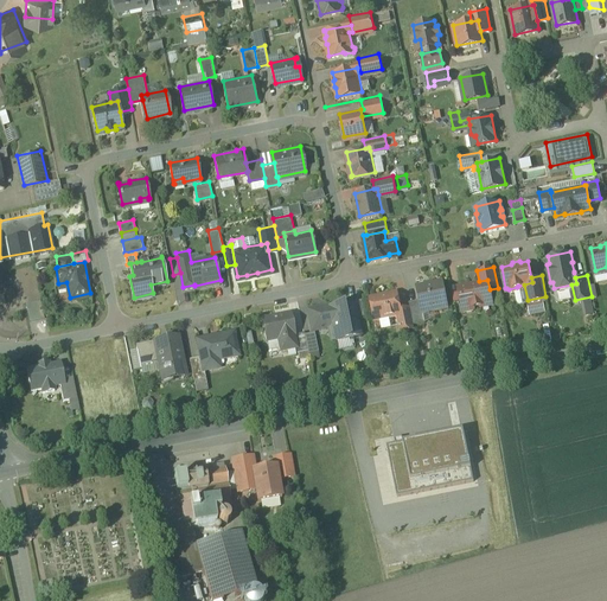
[(442,280),(417,285),(420,296),(422,306),(423,308),(447,304),(442,280)]
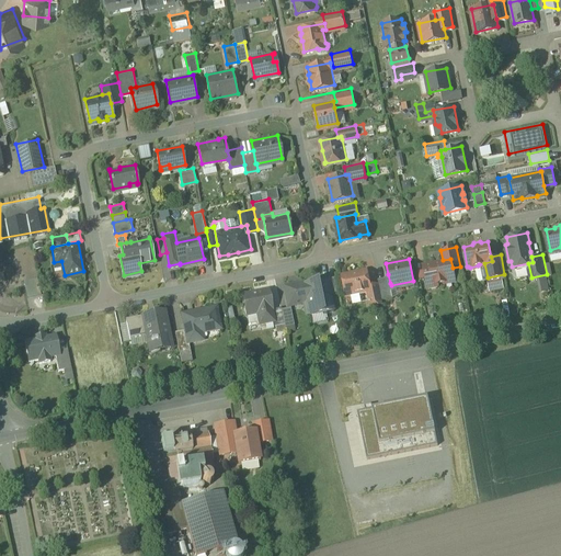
[(443,260),(423,264),(427,284),(428,284),(428,286),(438,284),(437,282),(455,279),(453,268),(450,259),(443,260)]
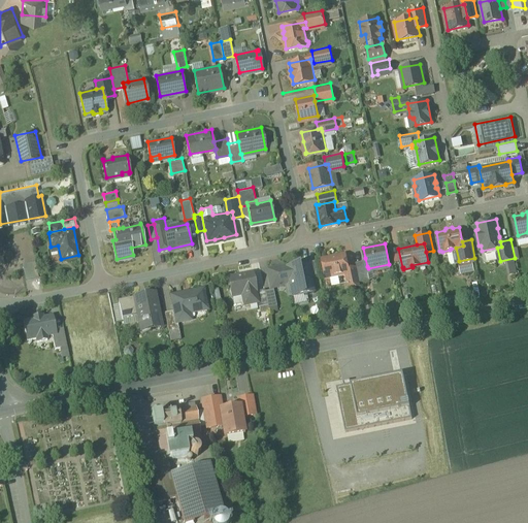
[(344,252),(331,254),(331,256),(322,258),(326,275),(328,274),(330,275),(337,274),(338,272),(344,271),(349,270),(348,266),(344,252)]
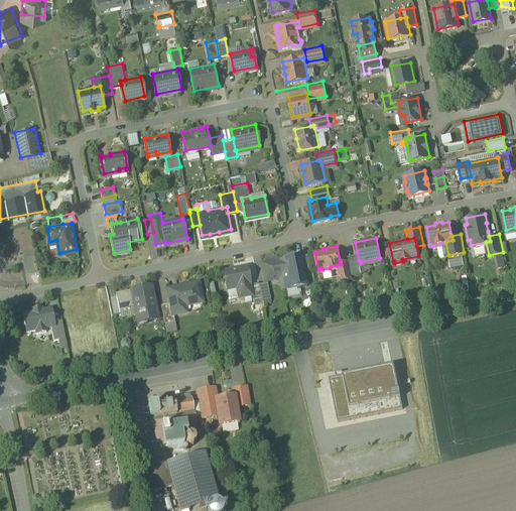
[(357,252),(348,254),(349,259),(352,273),(361,271),(360,262),(359,260),(357,252)]
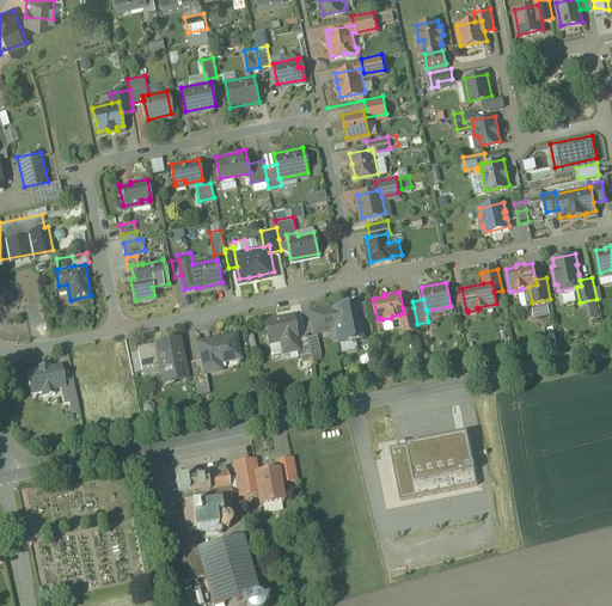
[(332,305),(311,310),(316,330),(332,325),(336,341),(356,337),(349,303),(332,306),(332,305)]
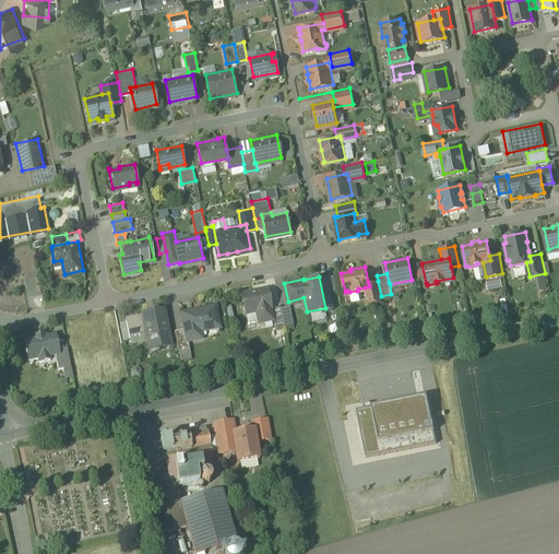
[(378,281),(368,282),(369,286),(365,287),(368,303),(381,299),(381,296),(378,281)]
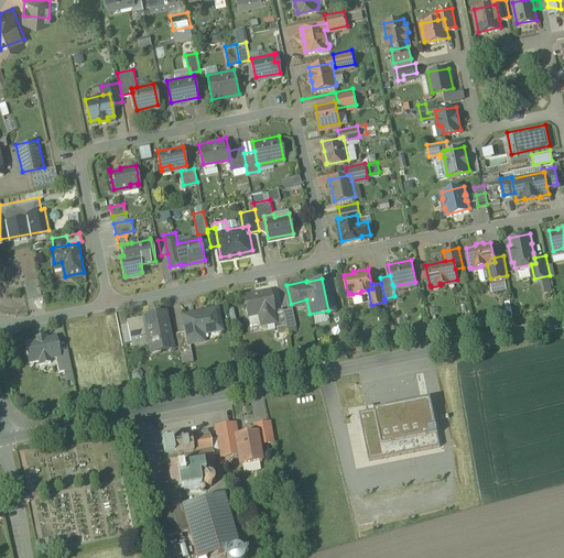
[(271,288),(243,294),(248,314),(249,314),(262,310),(266,321),(275,320),(273,308),(274,308),(274,307),(271,288)]
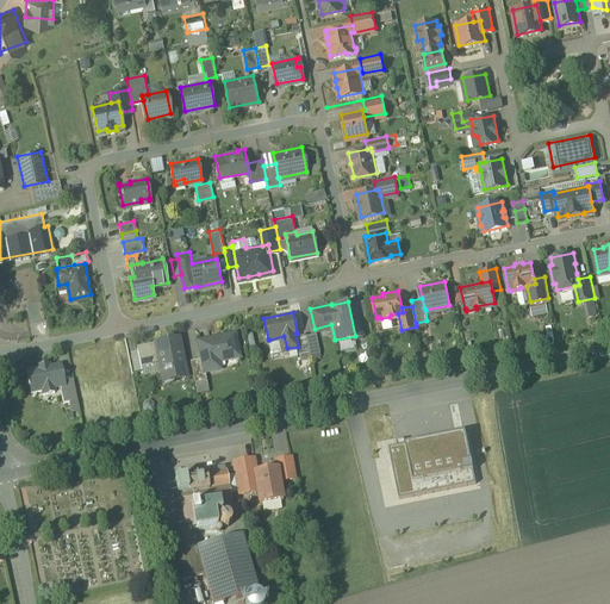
[(316,330),(306,332),(310,349),(310,352),(321,350),(316,330)]
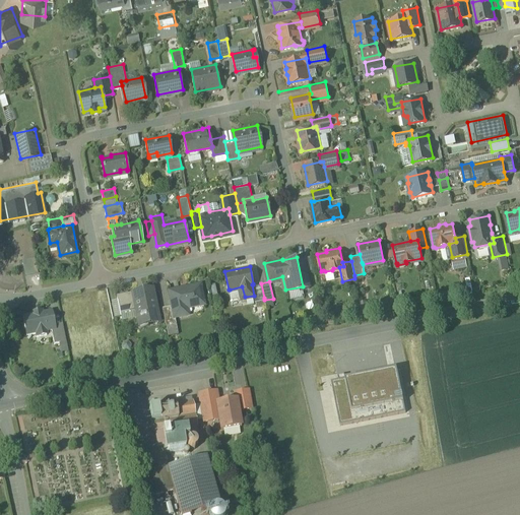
[(200,282),(170,288),(175,315),(186,313),(184,304),(204,300),(200,282)]
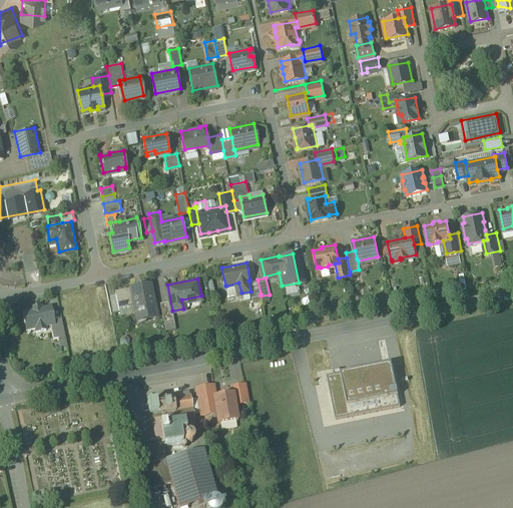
[(258,279),(249,280),(249,281),(248,281),(250,292),(251,296),(261,294),(258,280),(258,279)]
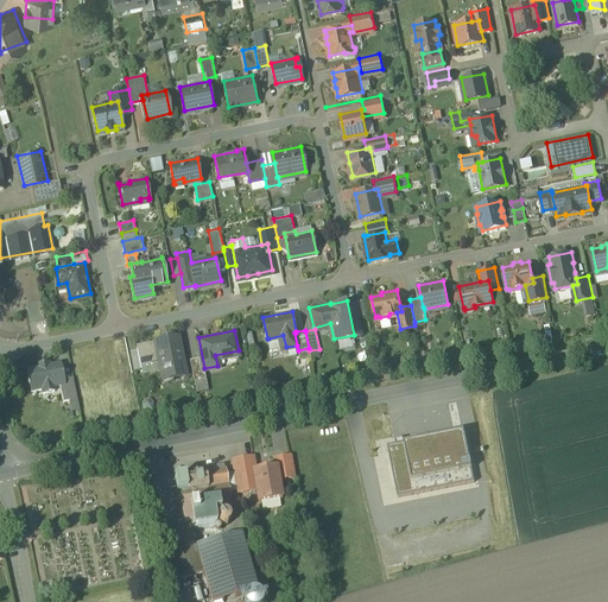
[(283,335),(268,338),(270,343),(272,343),(272,346),(278,344),(279,348),(282,348),(286,347),(283,335)]
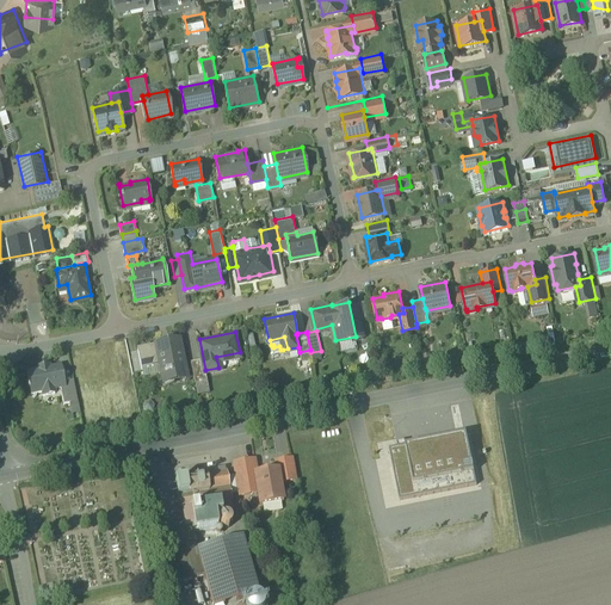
[(179,338),(165,341),(165,339),(148,343),(152,363),(161,362),(162,369),(162,371),(165,380),(174,377),(173,374),(186,371),(179,338)]
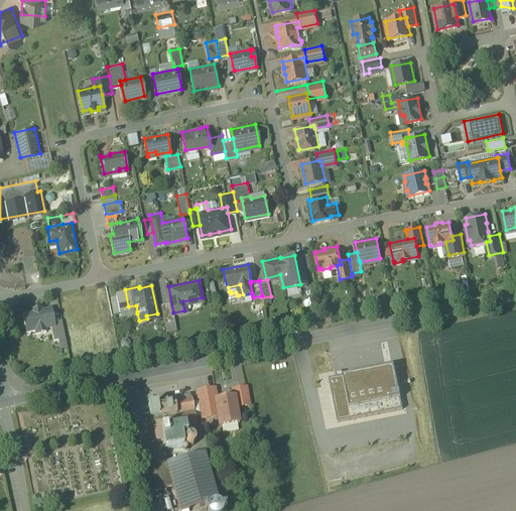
[(125,289),(117,291),(117,290),(116,290),(120,308),(128,306),(125,289)]
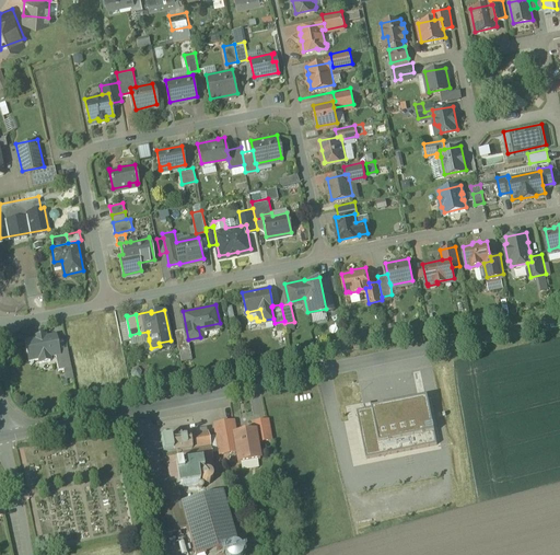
[(126,321),(120,322),(124,339),(130,338),(126,321)]
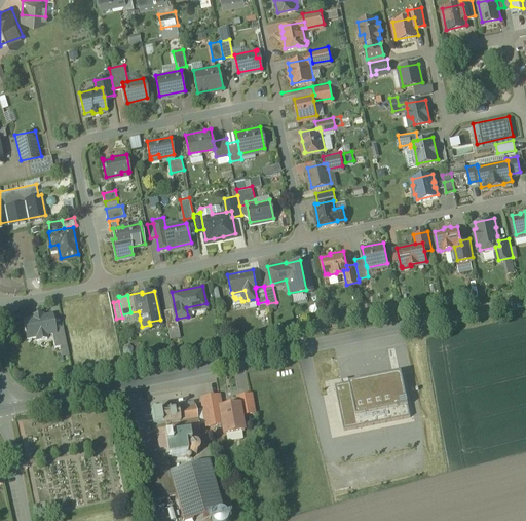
[(42,311),(33,313),(33,315),(24,318),(28,335),(37,334),(37,337),(47,335),(46,332),(52,331),(55,330),(54,326),(52,311),(43,313),(42,311)]
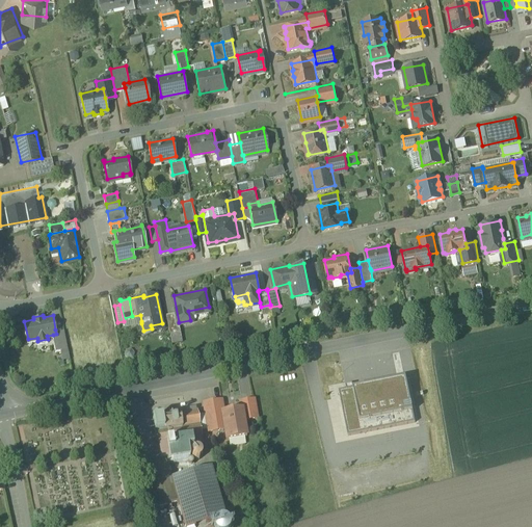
[(64,327),(55,330),(56,334),(53,335),(56,348),(61,347),(68,346),(64,328),(64,327)]
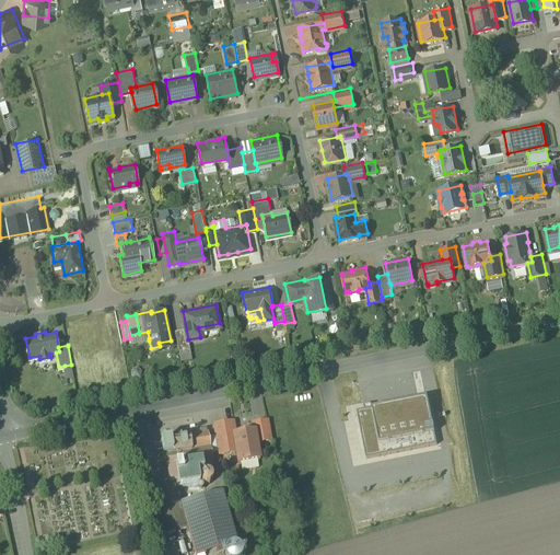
[(364,406),(357,407),(365,455),(436,441),(427,393),(393,401),(371,405),(371,401),(363,402),(364,406)]
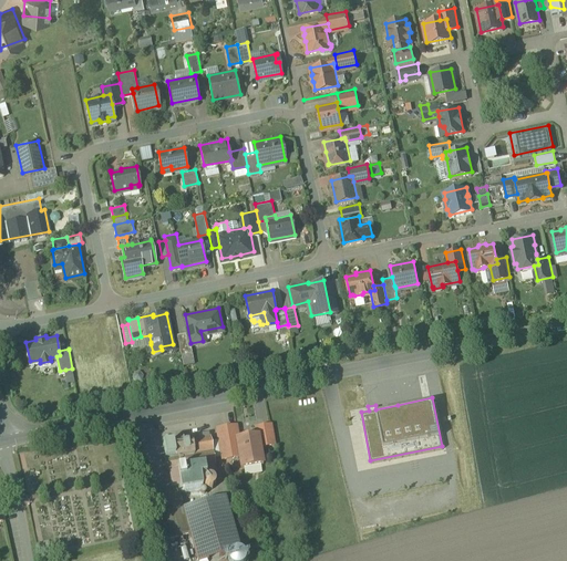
[(271,422),(256,424),(257,433),(258,433),(260,444),(275,442),(271,422)]
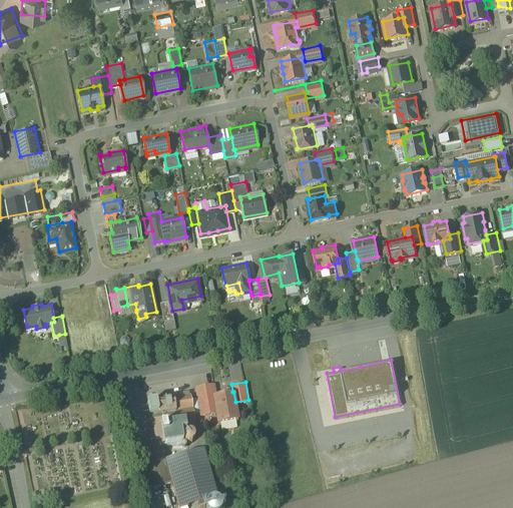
[(214,383),(196,386),(200,413),(216,411),(213,395),(216,395),(214,383)]
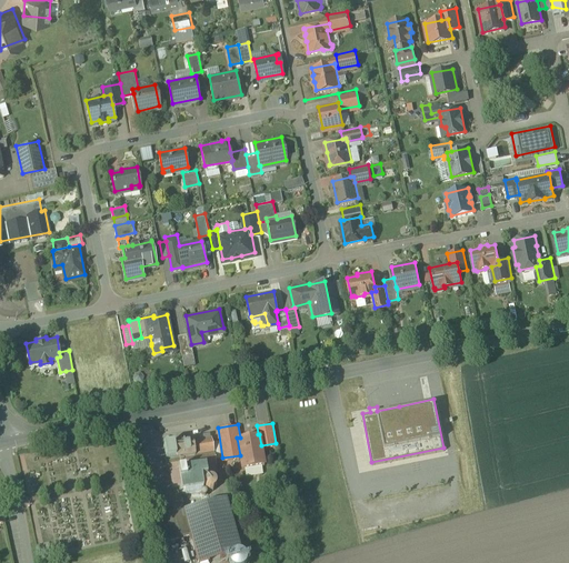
[(240,438),(237,438),(240,455),(242,466),(265,462),(261,445),(259,434),(258,434),(240,438)]
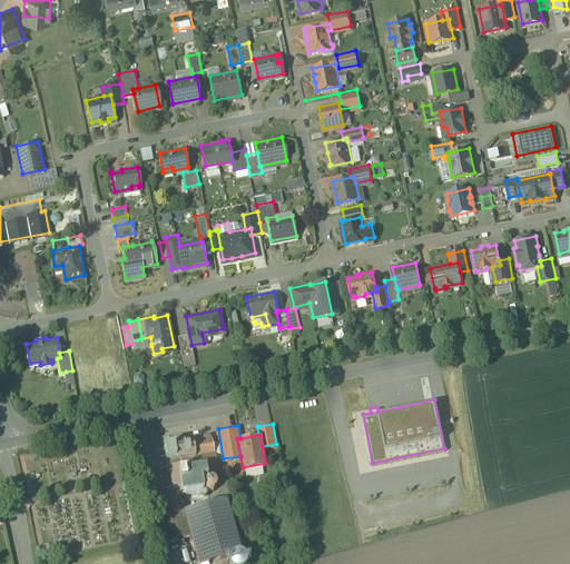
[(210,436),(174,443),(176,457),(169,458),(169,459),(166,461),(167,471),(170,470),(170,471),(208,464),(210,476),(217,475),(215,464),(216,464),(215,457),(216,457),(215,456),(213,447),(214,447),(214,446),(213,446),(213,442),(213,441),(212,441),(212,436),(210,436)]
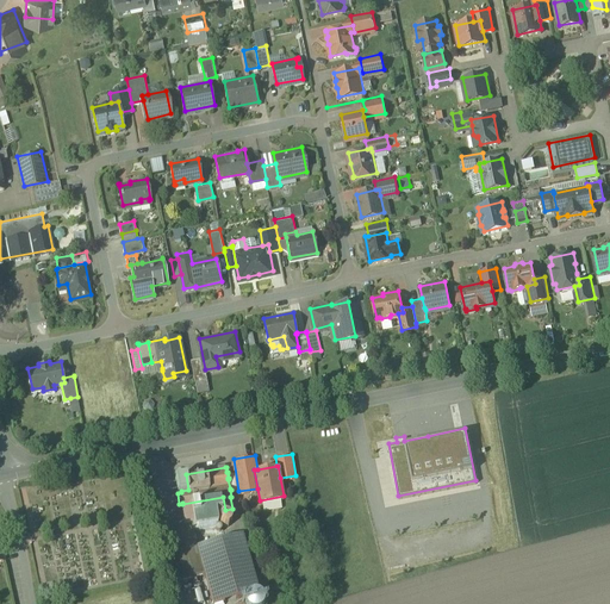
[(186,474),(175,475),(179,492),(181,492),(181,491),(188,490),(186,474)]
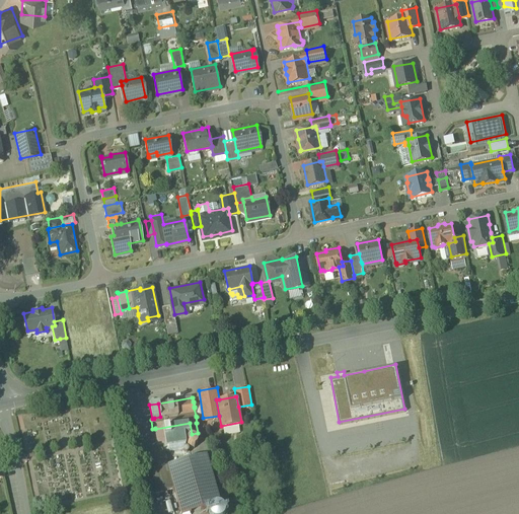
[(187,425),(164,428),(168,448),(186,445),(183,435),(189,434),(187,425)]
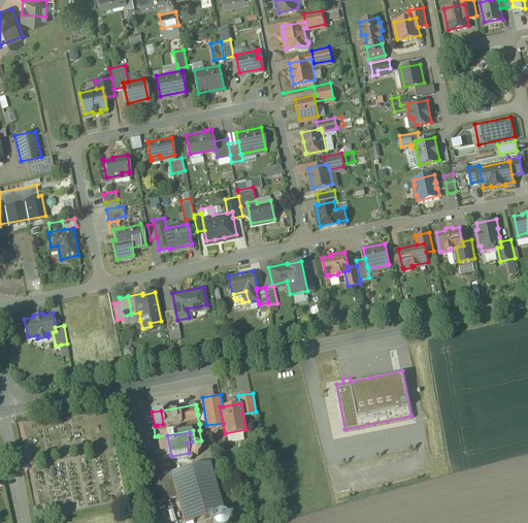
[(197,442),(192,443),(189,447),(189,452),(193,455),(198,454),(201,450),(201,445),(197,442)]
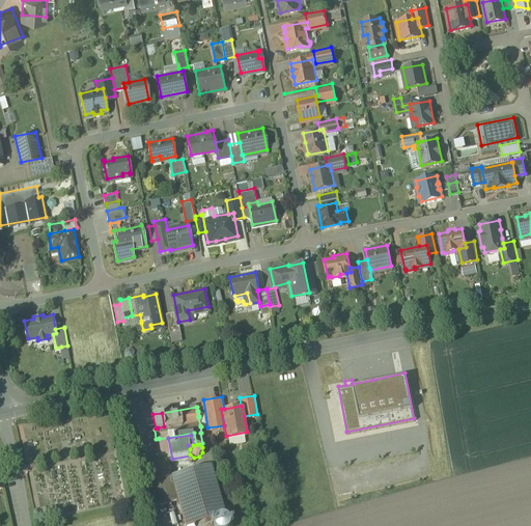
[(166,452),(145,459),(158,503),(178,497),(171,474),(166,452)]
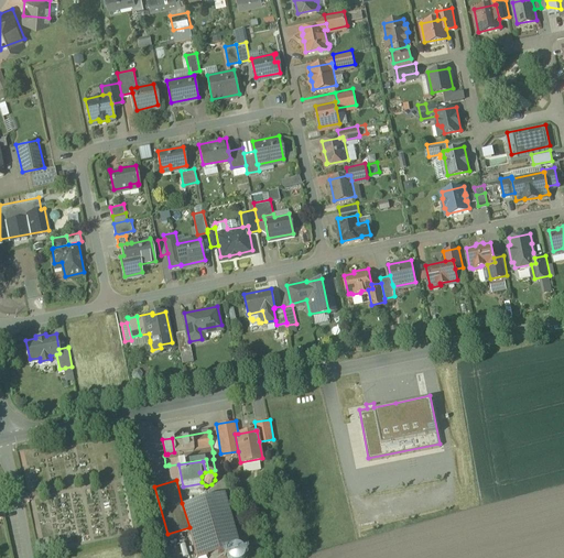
[(225,491),(182,503),(190,527),(197,556),(239,544),(225,491)]
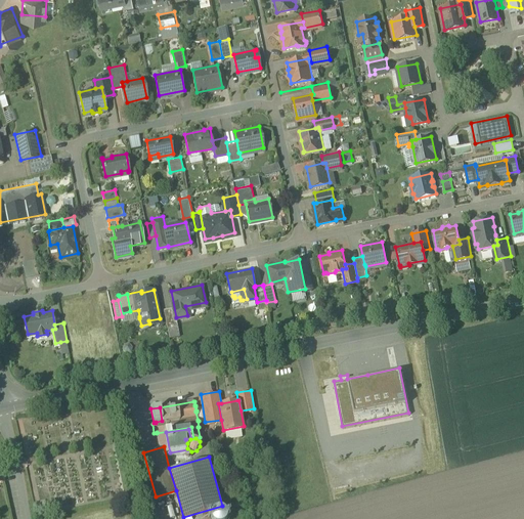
[(220,509),(218,508),(217,509),(215,509),(213,510),(212,511),(211,512),(211,514),(210,515),(210,517),(211,518),(210,518),(225,518),(226,518),(226,517),(226,516),(226,515),(226,514),(225,512),(224,510),(222,509),(220,509)]
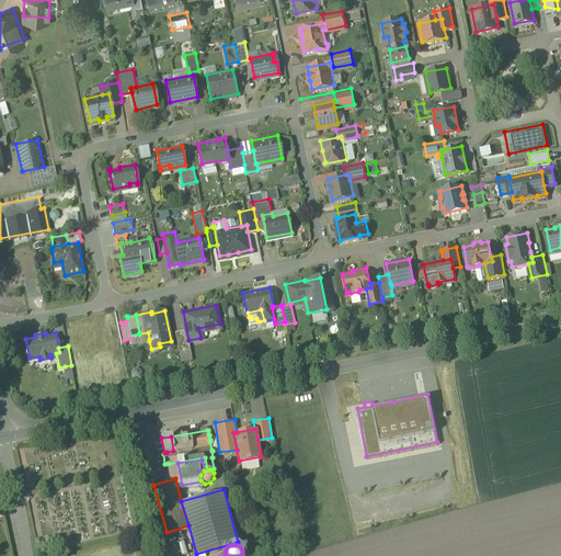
All buildings are outlined.
